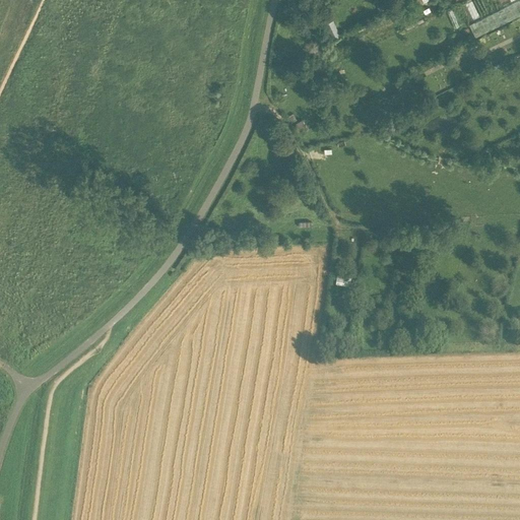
[(475,37),(519,16),(519,0),(469,23),(475,37)]
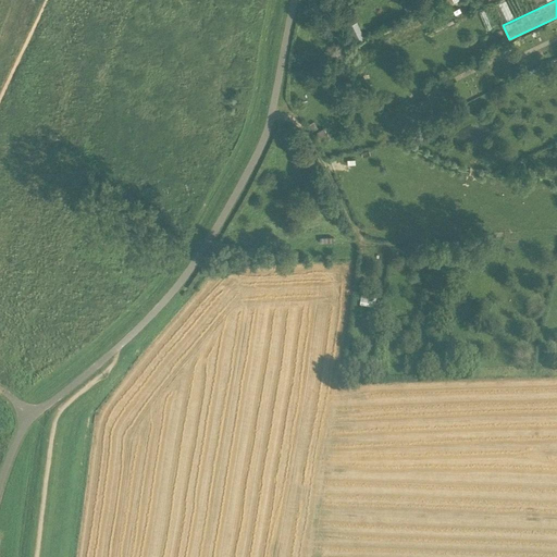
[(454,22),(450,14),(432,24),(435,32),(454,22)]
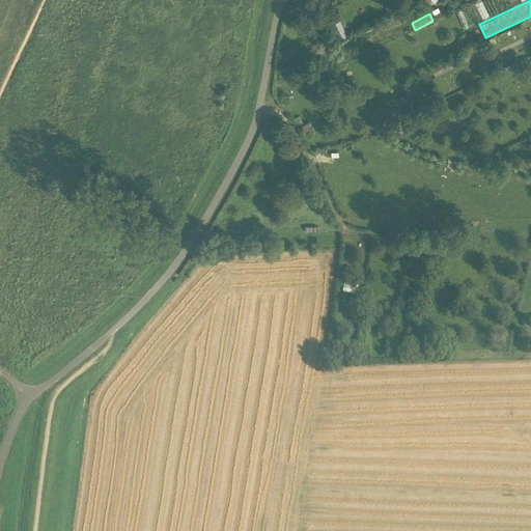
[(339,21),(331,25),(338,39),(346,35),(339,21)]
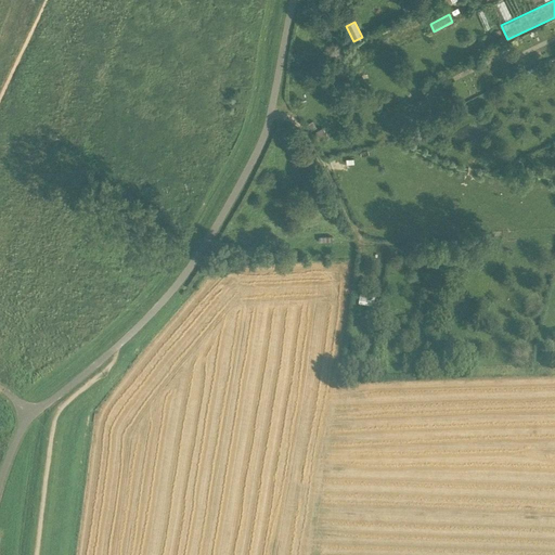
[(325,132),(323,128),(322,127),(319,129),(318,130),(313,121),(312,120),(307,125),(314,139),(317,138),(325,132)]
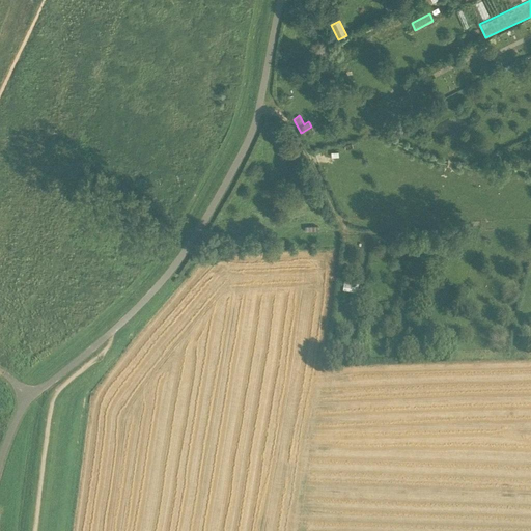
[(358,295),(358,285),(343,285),(343,294),(358,295)]
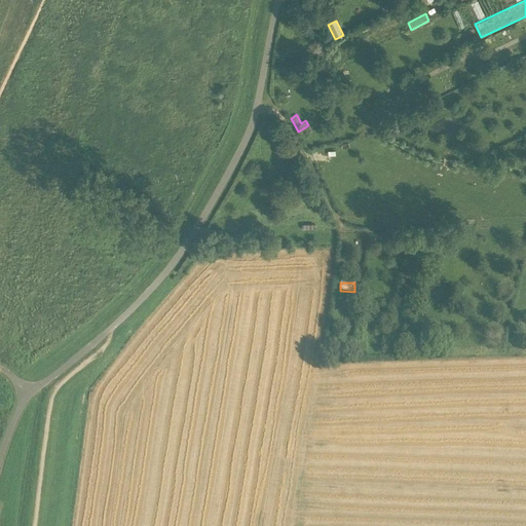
[(370,295),(363,294),(362,300),(364,301),(364,305),(369,306),(370,295)]
